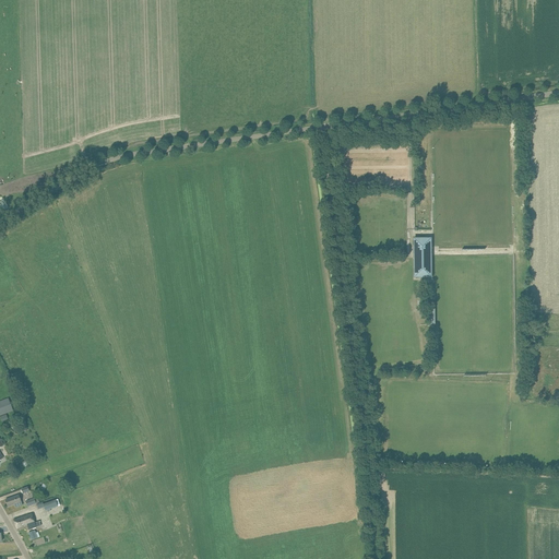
[(414,239),(414,258),(415,277),(431,277),(430,239),(414,239)]
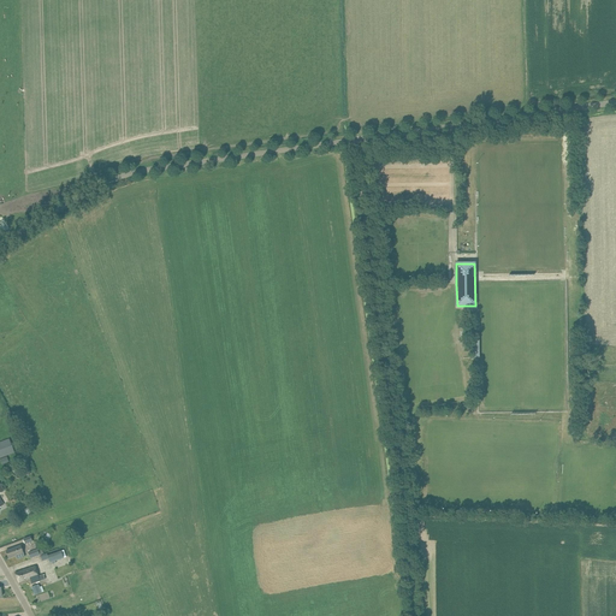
[(0,457),(15,452),(9,439),(0,442),(0,457)]
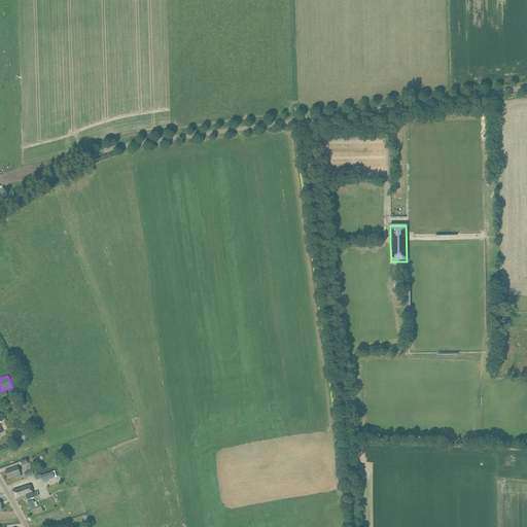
[(14,479),(20,477),(21,477),(18,466),(5,471),(7,478),(13,476),(14,479)]
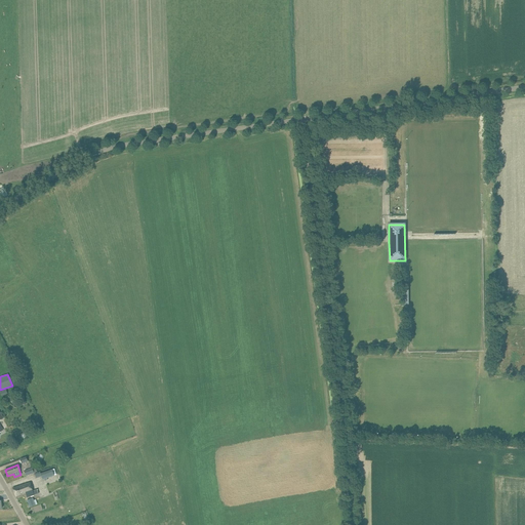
[(32,469),(24,472),(26,477),(37,473),(35,468),(32,469)]
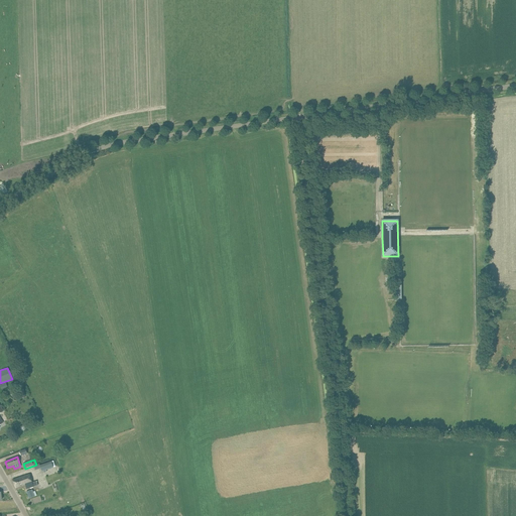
[(34,467),(36,471),(40,469),(41,472),(53,467),(51,462),(39,466),(39,465),(34,467)]
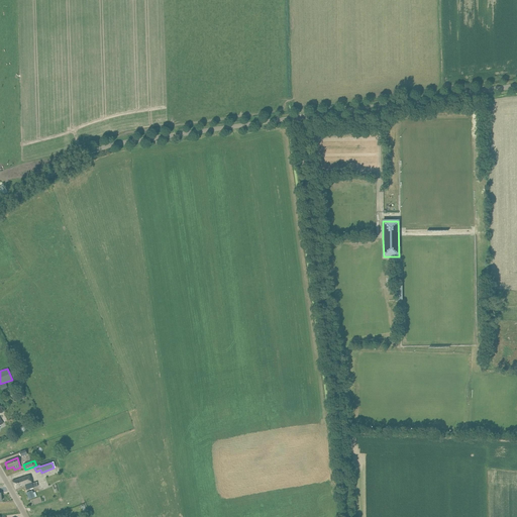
[(36,483),(32,484),(29,475),(12,481),(15,489),(25,486),(26,490),(37,487),(36,483)]
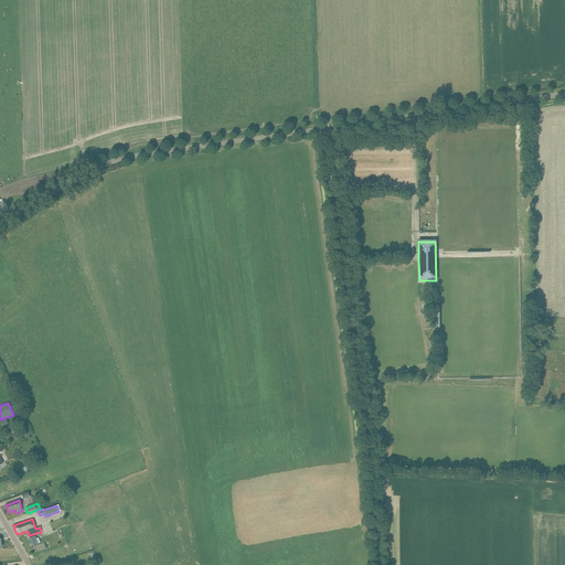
[(39,539),(35,539),(35,536),(29,539),(31,546),(40,543),(39,539)]
